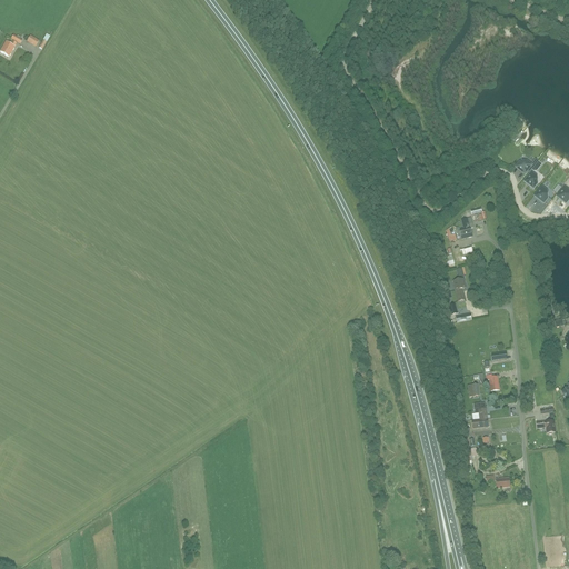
[(20,45),(22,41),(20,39),(21,38),(18,36),(17,37),(13,36),(11,39),(20,45)]
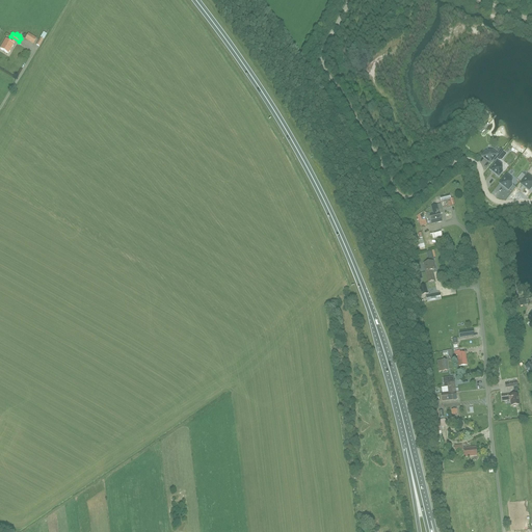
[(33,44),(36,38),(28,34),(25,40),(33,44)]
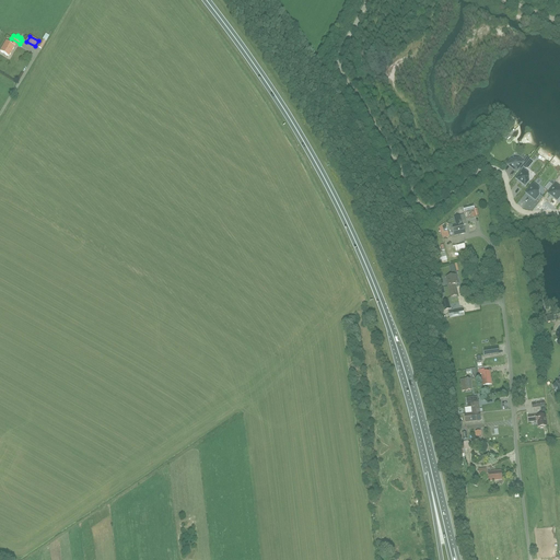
[(14,46),(16,43),(13,41),(11,45),(7,42),(0,51),(9,56),(14,46)]
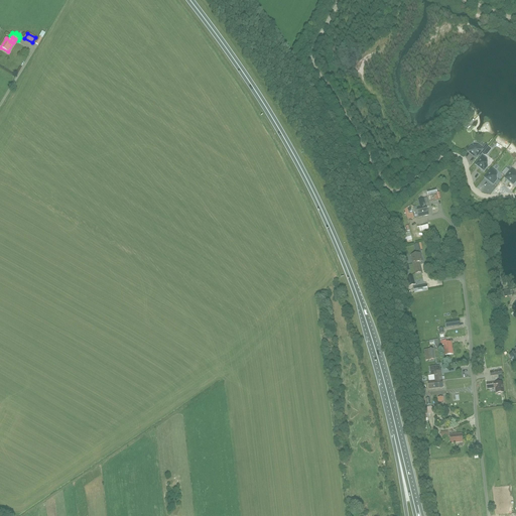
[(473,147),(469,152),(476,157),(482,150),(477,146),(473,147)]
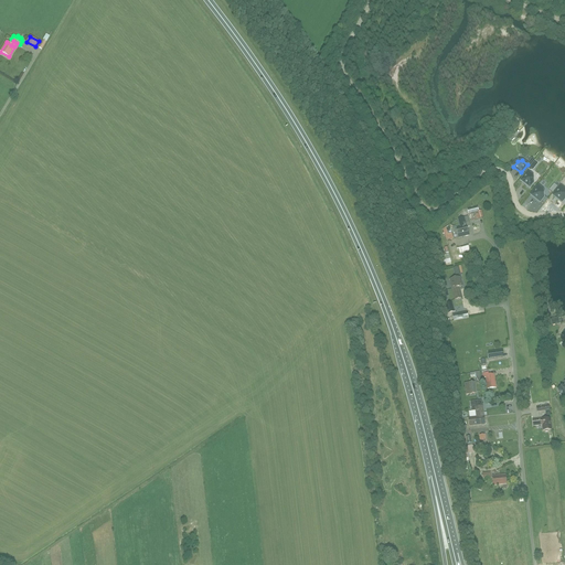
[(533,177),(529,172),(522,181),(530,187),(534,182),(533,177)]
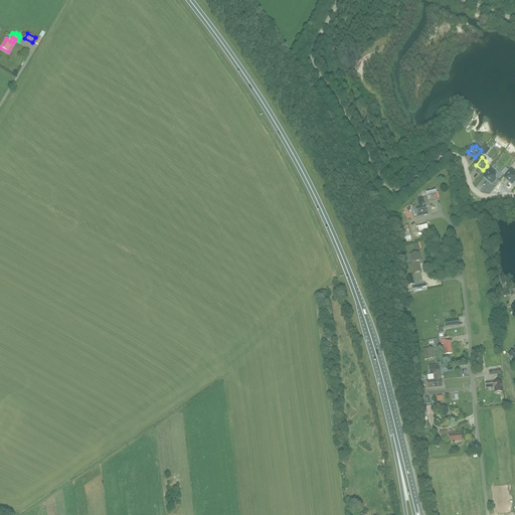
[(485,178),(492,183),(496,179),(496,174),(491,171),(485,178)]
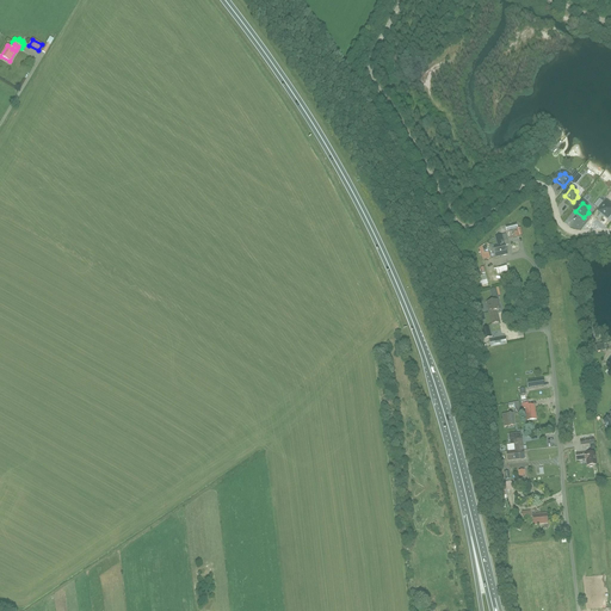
[(599,211),(608,217),(610,214),(610,205),(606,203),(599,211)]
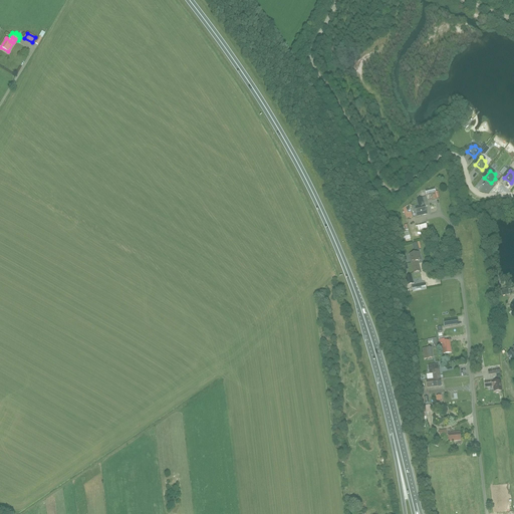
[(436,200),(436,199),(440,198),(438,192),(436,192),(435,188),(425,191),(426,195),(434,193),(435,195),(434,195),(436,200)]
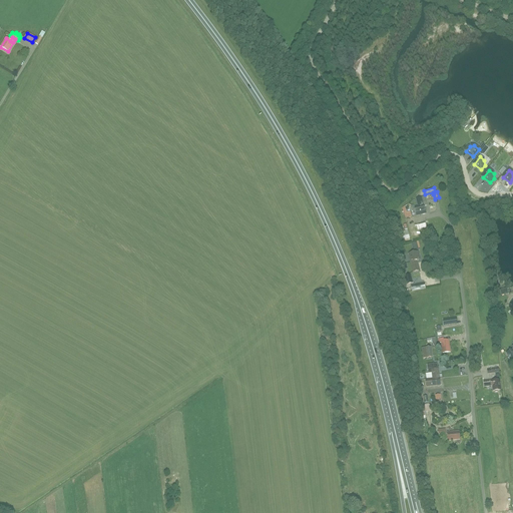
[(425,196),(421,197),(416,198),(418,207),(415,207),(416,211),(413,212),(414,216),(420,214),(419,211),(425,209),(424,205),(423,205),(423,202),(426,202),(425,196)]
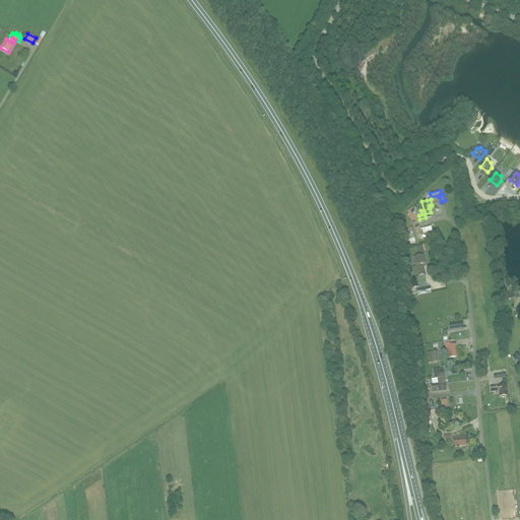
[(409,238),(411,245),(417,243),(415,236),(409,238)]
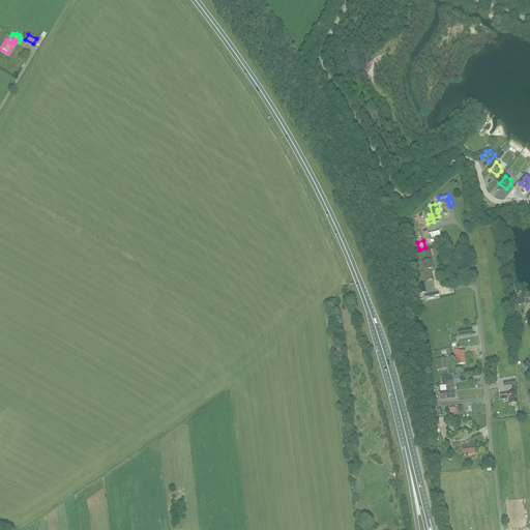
[(430,269),(434,268),(432,260),(422,262),(425,273),(428,281),(433,280),(431,272),(430,269)]
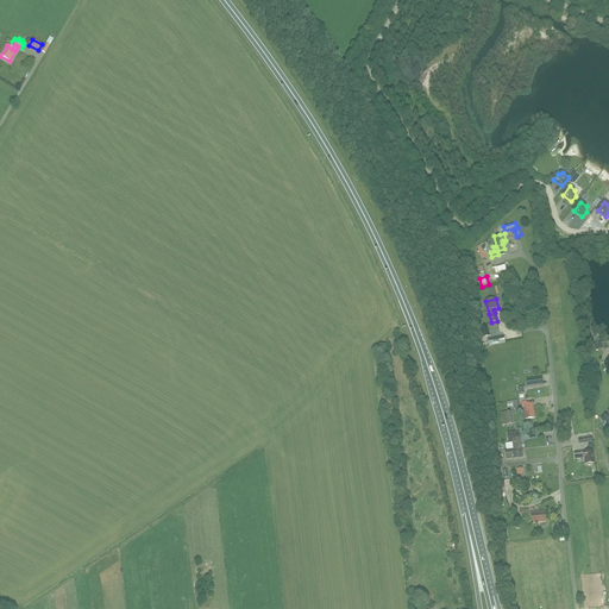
[(544,385),(542,377),(526,380),(527,388),(544,385)]
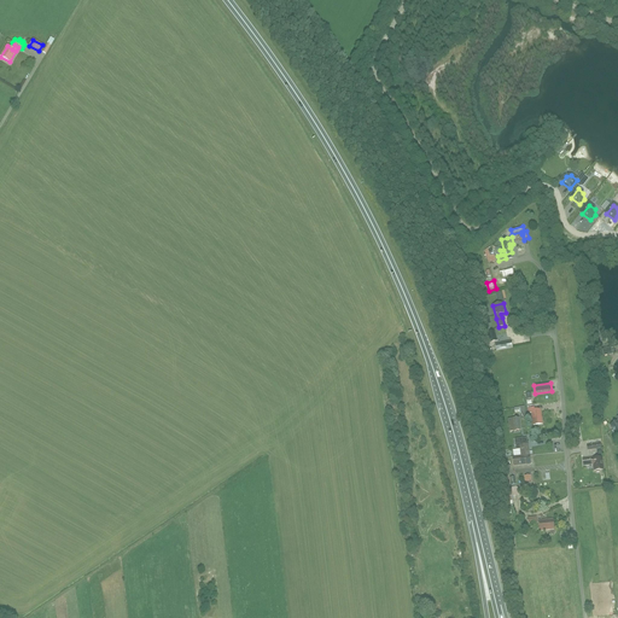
[(531,413),(532,423),(534,425),(542,424),(541,409),(535,410),(535,408),(528,409),(529,414),(531,413)]
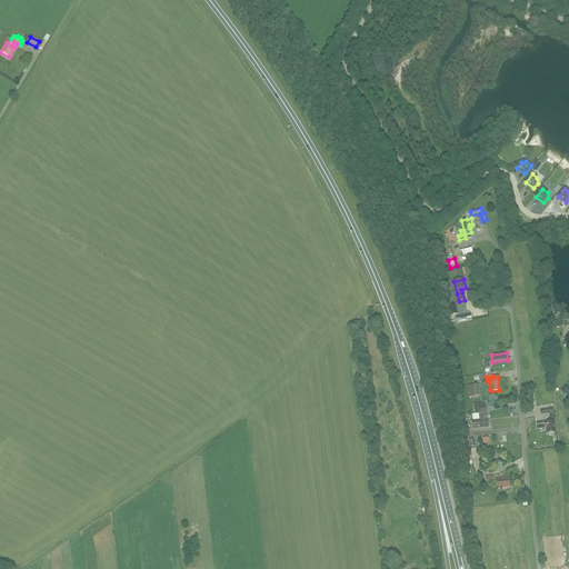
[(469,398),(479,397),(478,385),(468,386),(469,398)]
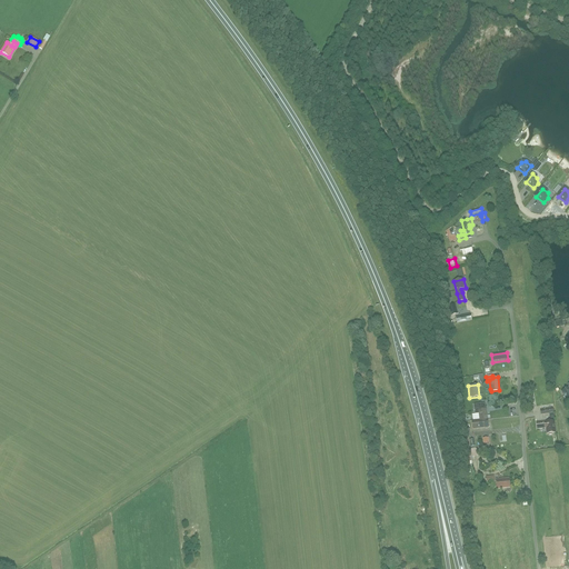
[(480,421),(488,420),(488,419),(487,409),(486,409),(486,408),(485,403),(475,405),(476,415),(479,413),(480,420),(480,421)]
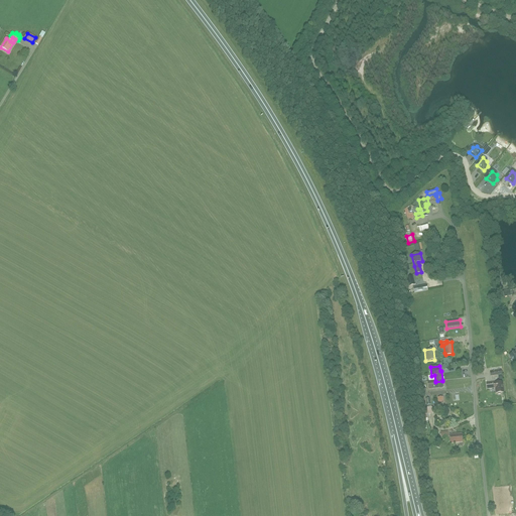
[(428,382),(429,389),(439,388),(440,388),(442,388),(442,387),(443,387),(442,381),(435,382),(435,381),(428,382)]
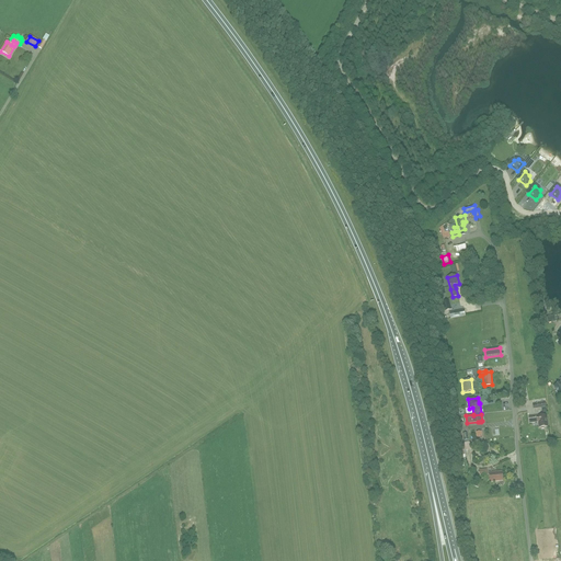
[(541,427),(541,428),(544,428),(545,427),(548,426),(547,415),(538,416),(529,418),(529,423),(538,422),(539,427),(541,427)]
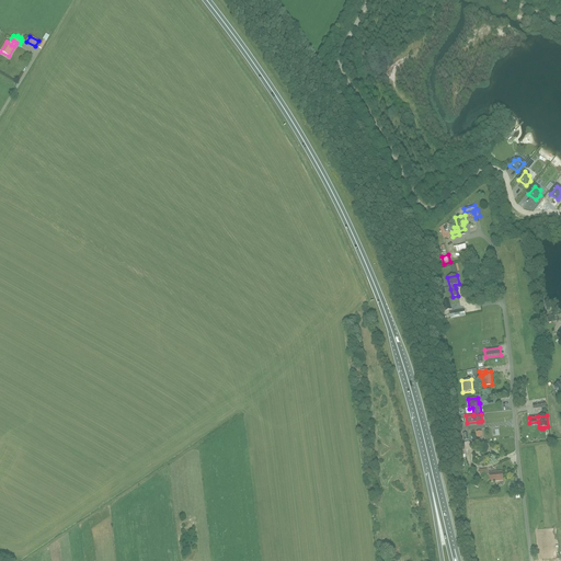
[(460,441),(464,441),(468,439),(468,433),(464,434),(462,432),(462,423),(457,423),(458,432),(459,432),(460,441)]
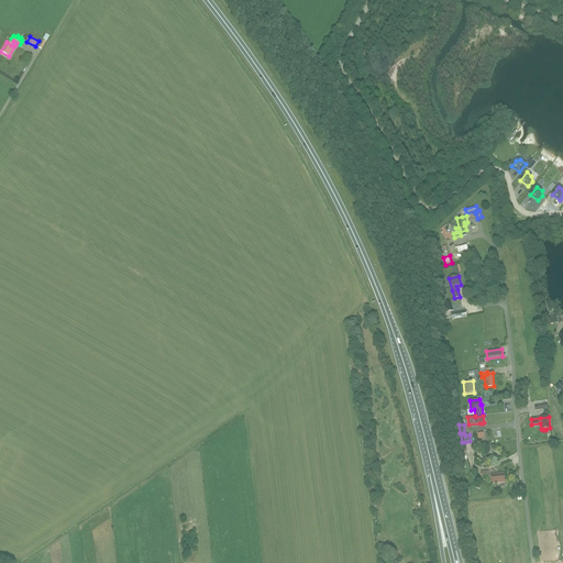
[(504,474),(490,475),(492,484),(505,483),(504,474)]
